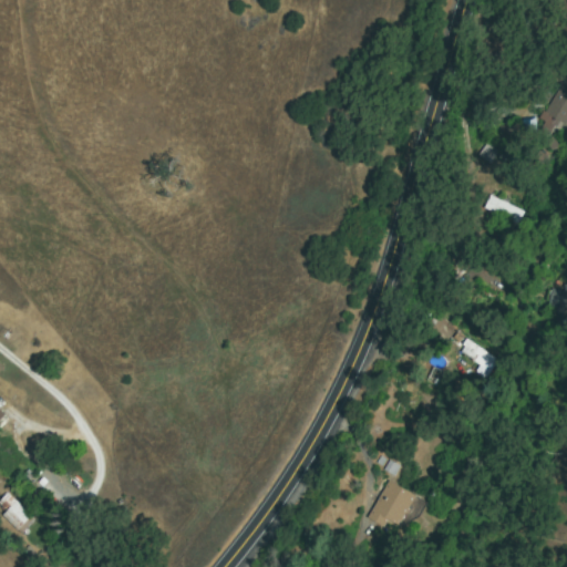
[(566,76),(566,117),(548,131),(537,113),(565,95),(557,83),(566,76)]
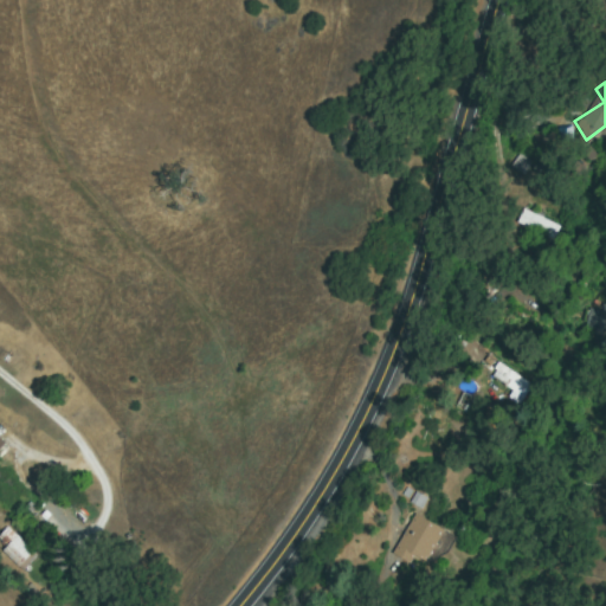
[(549,242),(519,223),(528,208),(559,229),(549,242)]
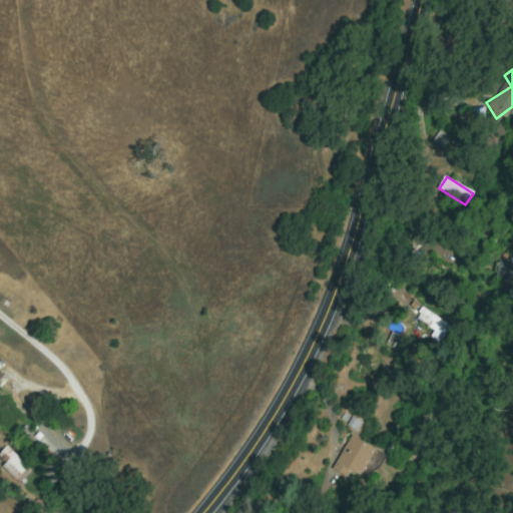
[(502,234),(480,242),(477,233),(499,225),(502,234)]
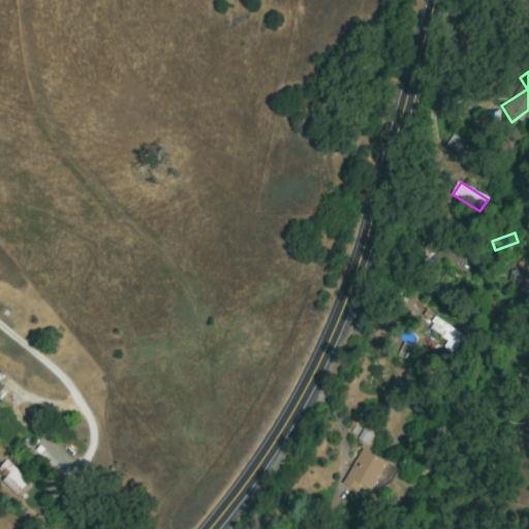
[(506,298),(505,289),(514,288),(512,271),(528,270),(528,288),(514,289),(515,298),(506,298)]
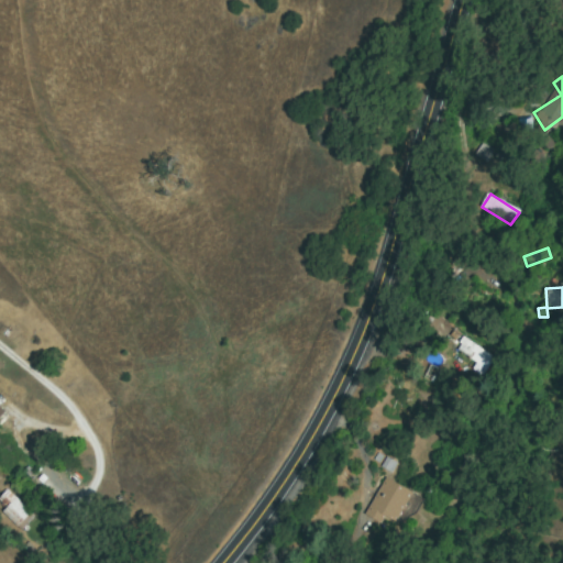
[(459,348),(466,339),(489,357),(482,366),(459,348)]
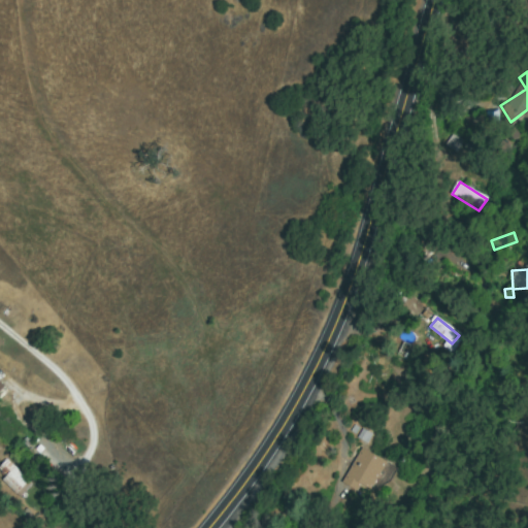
[(369,433),(360,428),(355,436),(364,442),(369,433)]
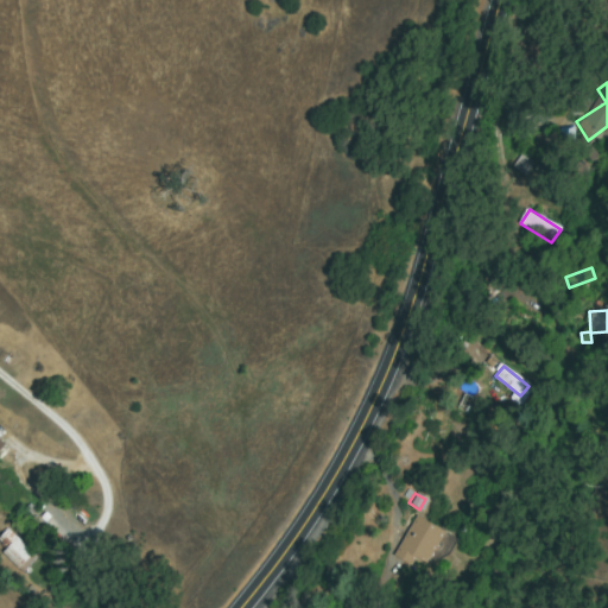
[(437,567),(419,553),(411,563),(396,552),(420,518),(454,542),(437,567)]
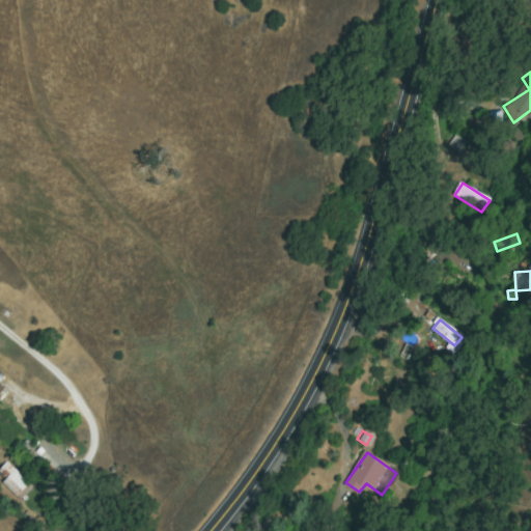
[(20,498),(0,474),(0,470),(9,463),(31,490),(20,498)]
